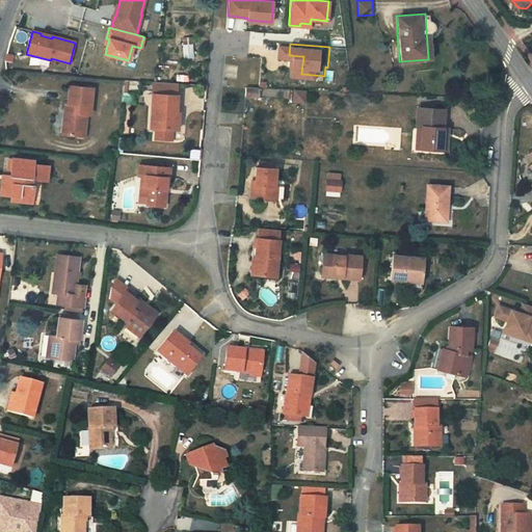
[(152,82),(151,94),(174,95),(175,83),(152,82)]
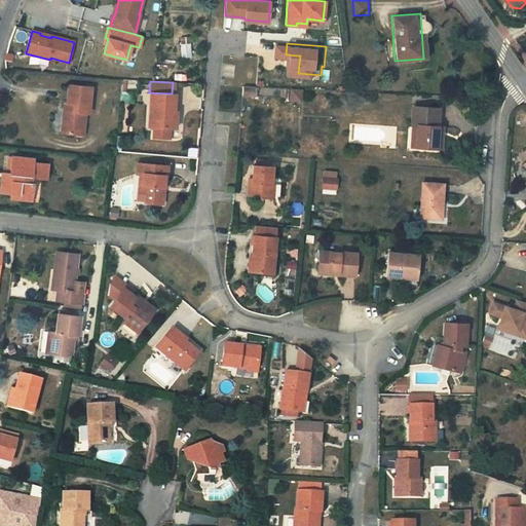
[(302,89),(291,88),(291,99),(302,99),(302,89)]
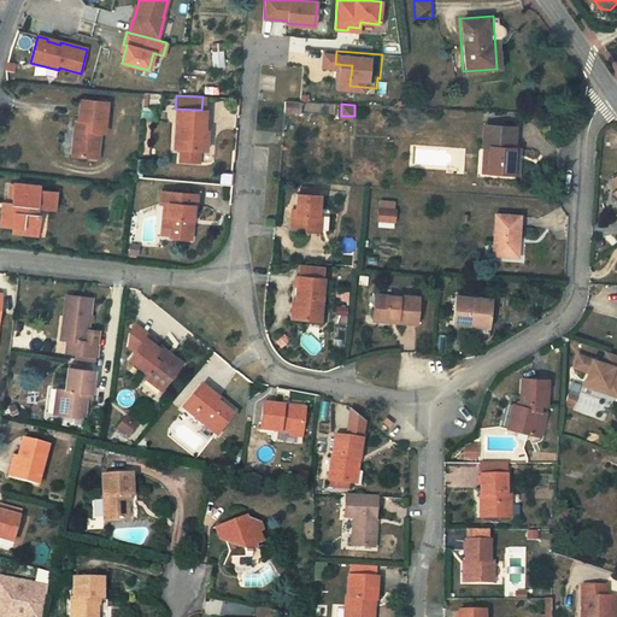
[(106,128),(109,106),(81,105),(78,125),(81,125),(78,141),(74,140),(72,152),(87,153),(87,150),(99,150),(103,128),(106,128)]
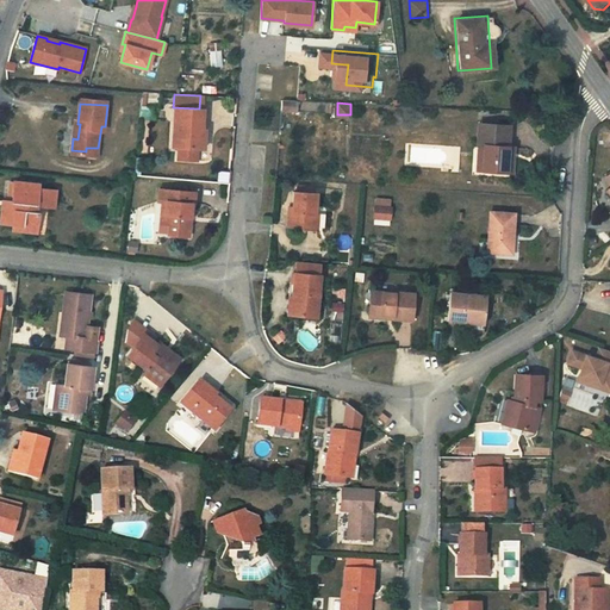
[(199,109),(173,107),(170,145),(194,147),(195,129),(198,129),(199,109)]
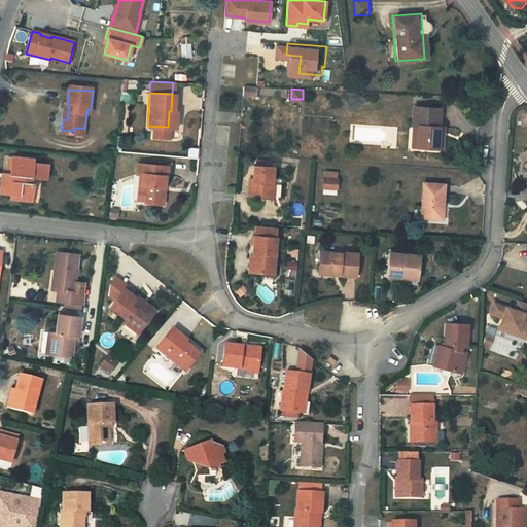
[(437,146),(438,125),(440,107),(415,105),(414,123),(418,123),(416,144),(437,146)]
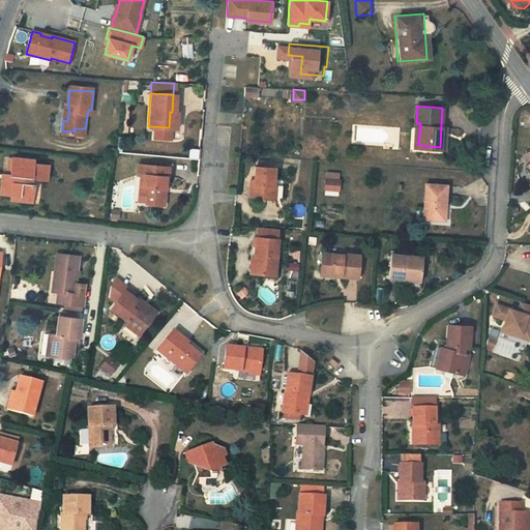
[(169,127),(148,126),(148,137),(175,139),(176,127),(169,127)]
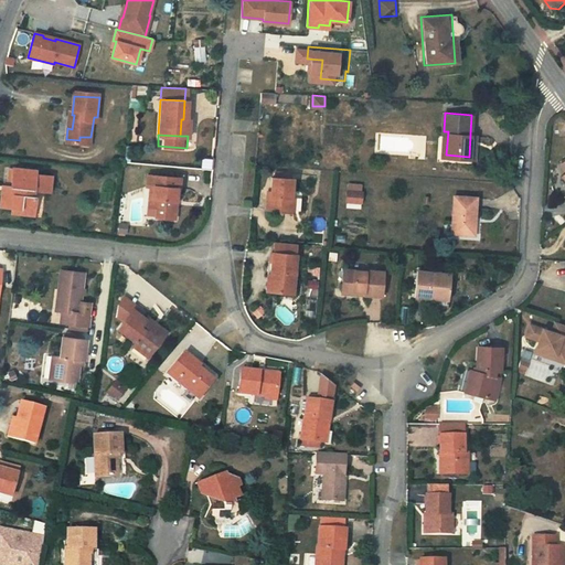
[(12,194),(2,193),(1,202),(4,203),(3,209),(12,210),(22,212),(22,217),(34,220),(36,199),(35,198),(35,191),(51,193),(53,179),(36,177),(38,172),(16,169),(12,188),(12,194)]
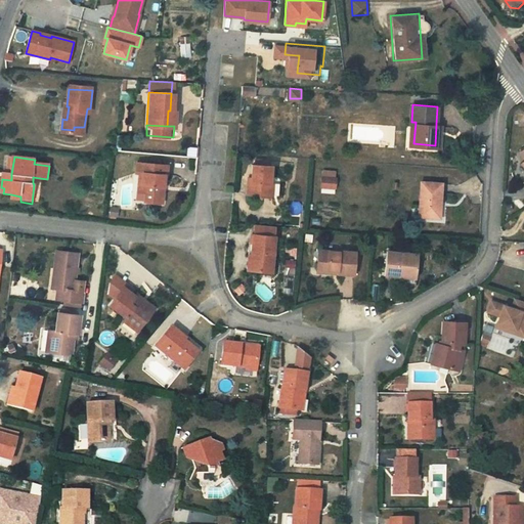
[(166,174),(167,164),(136,163),(135,172),(142,172),(142,184),(146,184),(145,199),(162,199),(164,174),(166,174)]
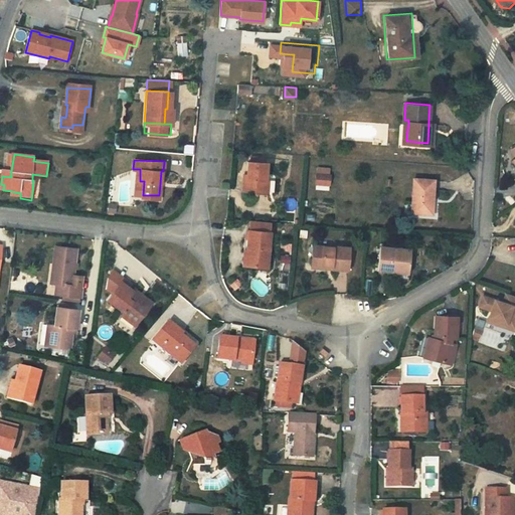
[(249,163),(248,178),(247,194),(271,196),(271,186),(271,181),(269,181),(269,165),(249,163)]
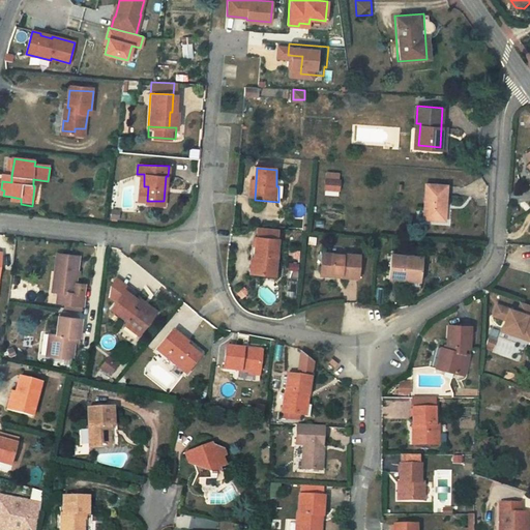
[(340,196),(340,172),(324,172),(323,196),(340,196)]
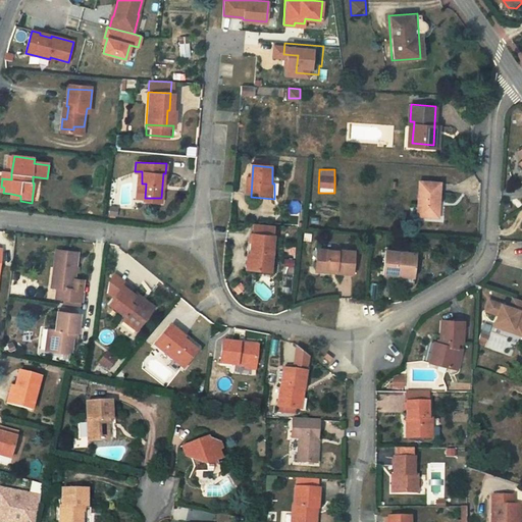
[(438,181),(419,180),(417,213),(437,214),(438,181)]
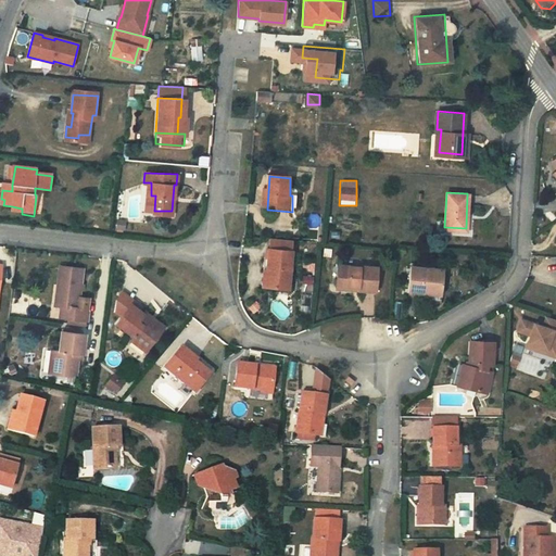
[(274,251),(294,252),(295,240),(274,239),(274,251)]
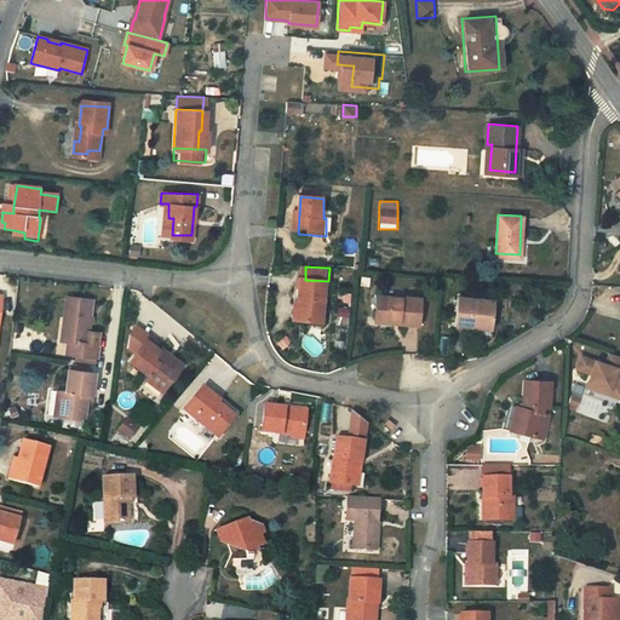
[(328,281),(305,280),(304,303),(303,321),(326,322),(328,281)]
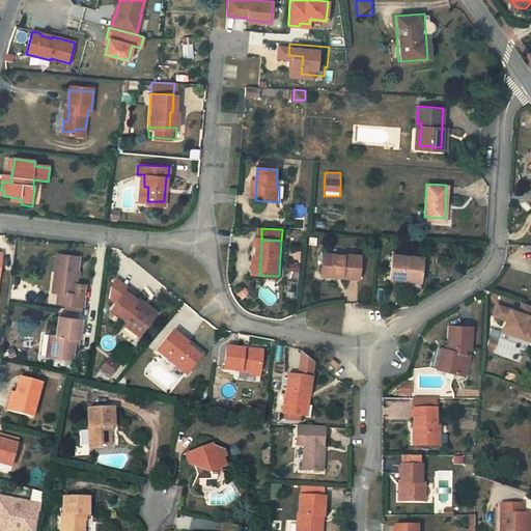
[(347,256),(326,254),(325,274),(344,275),(344,278),(361,279),(363,255),(347,254),(347,256)]
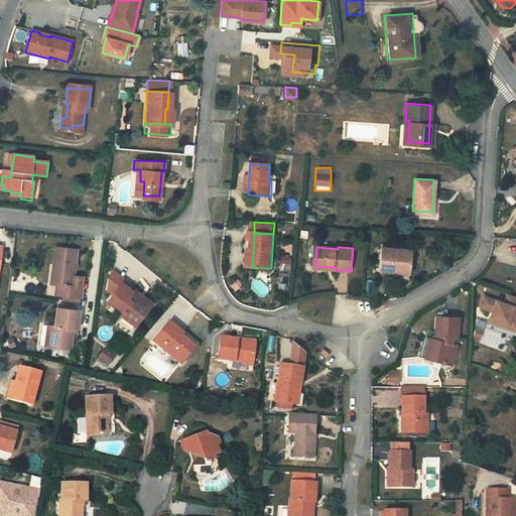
[(78,250),(56,248),(54,275),(59,276),(58,285),(57,296),(83,298),(84,287),(74,286),(78,250)]
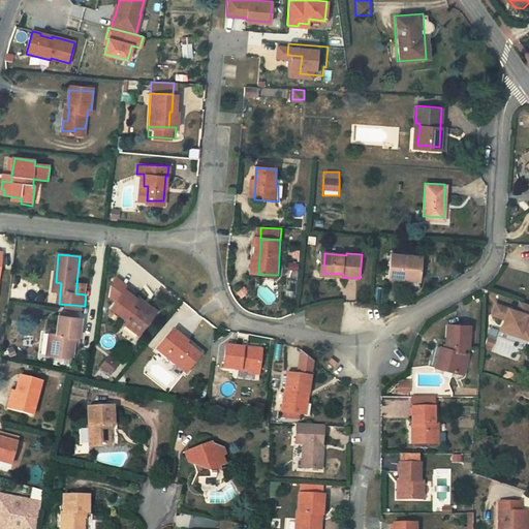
[(424,257),(392,255),(390,280),(421,281),(424,257)]
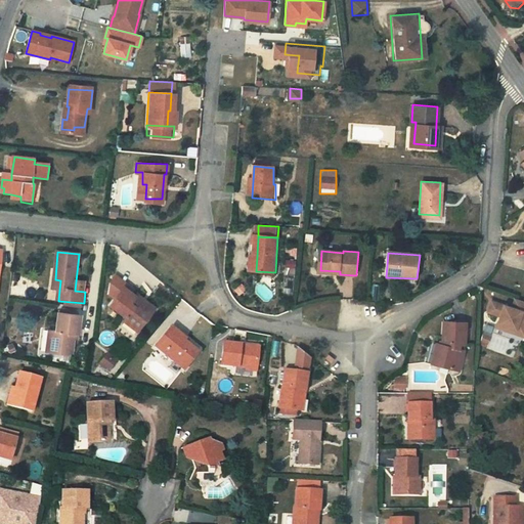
[(148,304),(144,309),(138,303),(123,292),(112,307),(128,320),(126,322),(138,334),(156,310),(148,304)]
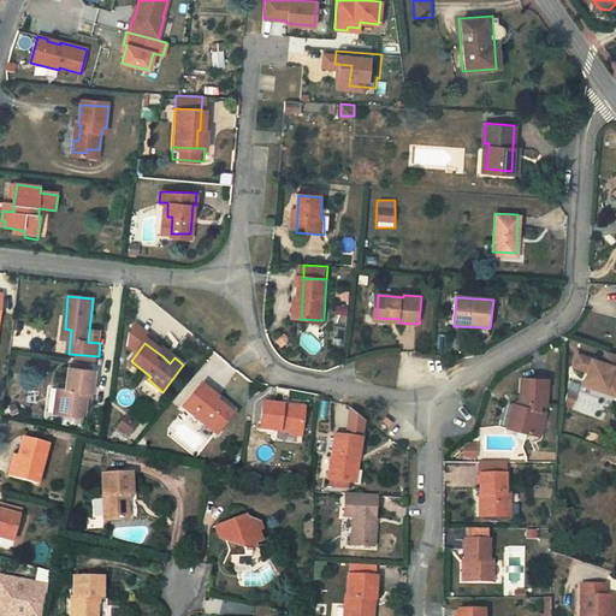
[(166,351),(163,356),(170,363),(175,357),(166,351)]
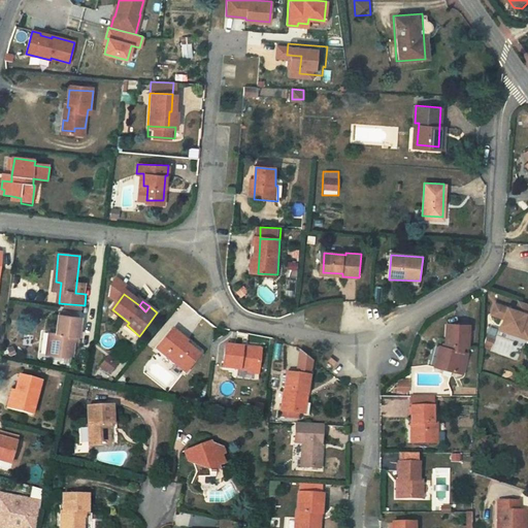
[(527,340),(527,305),(521,303),(518,314),(497,306),(494,317),(505,321),(502,328),(520,334),(519,338),(527,340)]
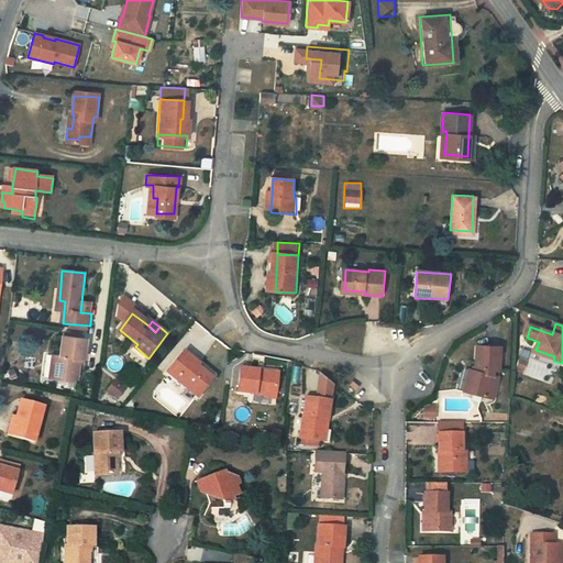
[(62,354),(57,354),(54,378),(48,377),(47,383),(76,386),(79,356),(86,357),(87,338),(64,334),(62,354)]
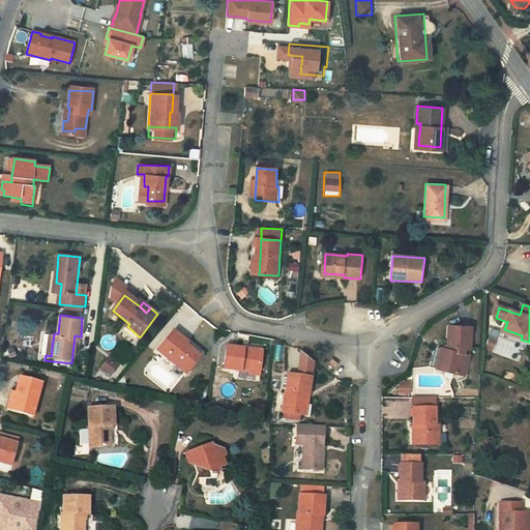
[(507,322),(496,318),(493,325),(504,329),(507,322)]
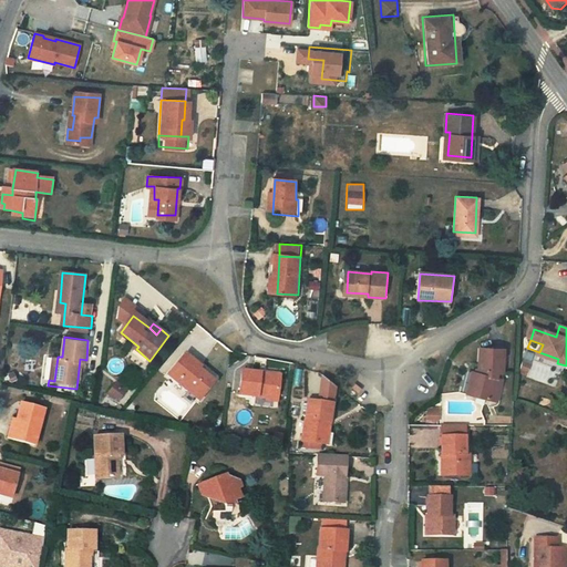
[(482,377),(477,375),(474,384),(476,385),(473,395),(490,401),(496,381),(496,373),(502,373),(503,349),(483,349),(482,370),(483,370),(482,377)]
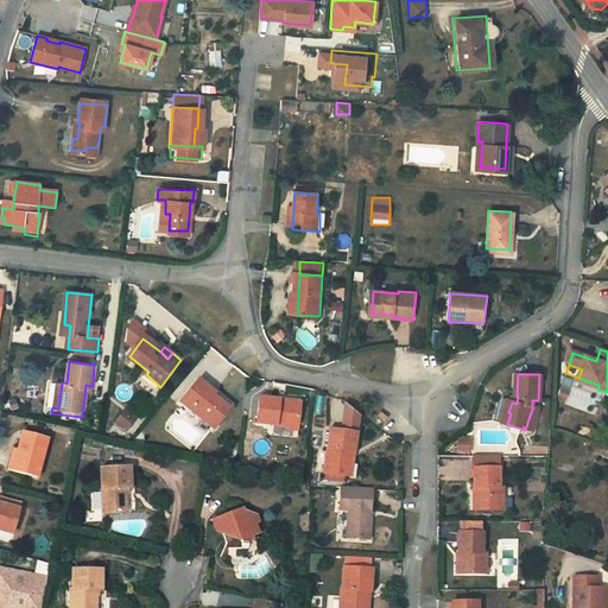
[(201,382),(196,387),(214,401),(217,394),(201,382)]
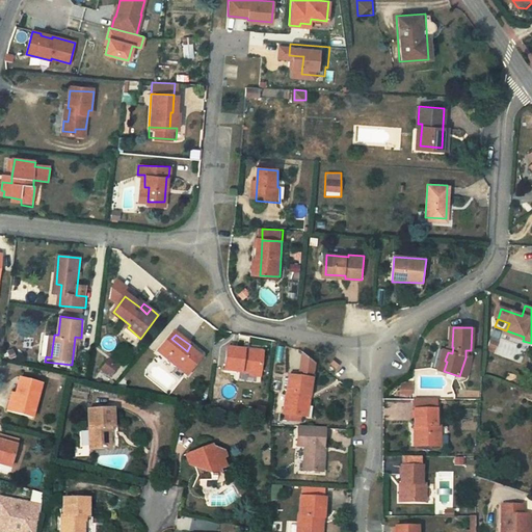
[(200,362),(187,351),(171,339),(160,355),(187,378),(200,362)]
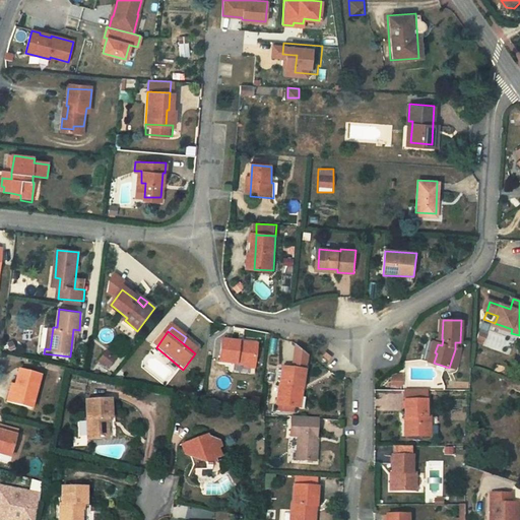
[(437,353),(435,352),(438,344),(432,343),(426,360),(434,363),(437,353)]
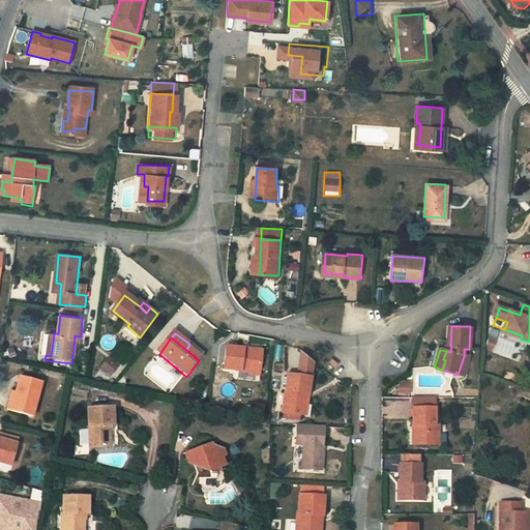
[(302,351),(299,375),(312,377),(314,360),(302,351)]
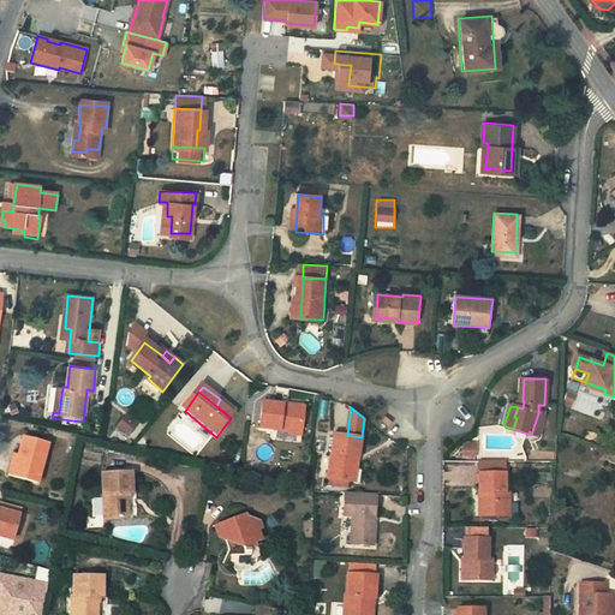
[(303,415),(262,408),(260,431),(299,436),(303,415)]
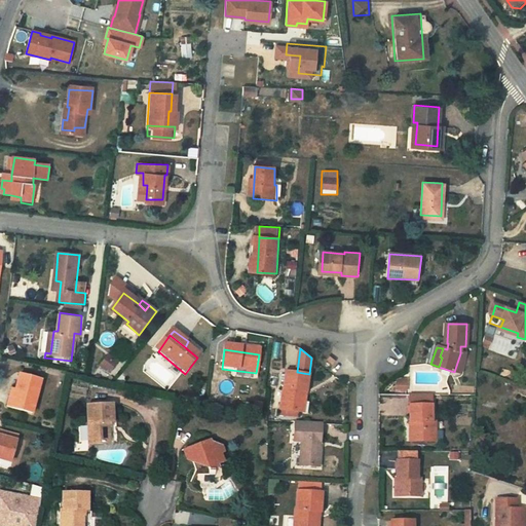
[(109,353),(104,359),(114,367),(118,362),(109,353)]
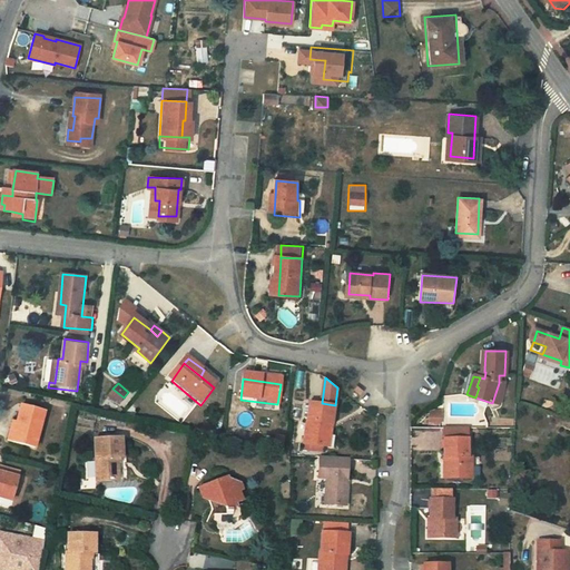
[(120,402),(124,397),(112,389),(109,394),(120,402)]
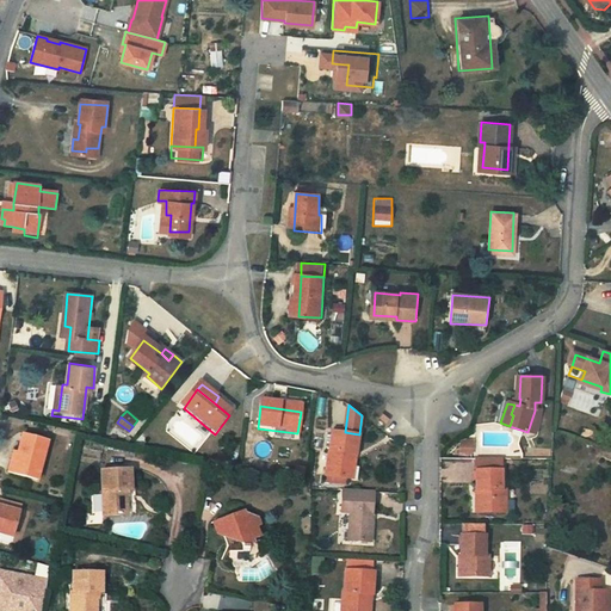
[(356,457),(359,434),(345,432),(333,431),(327,475),(350,479),(352,457),(356,457)]
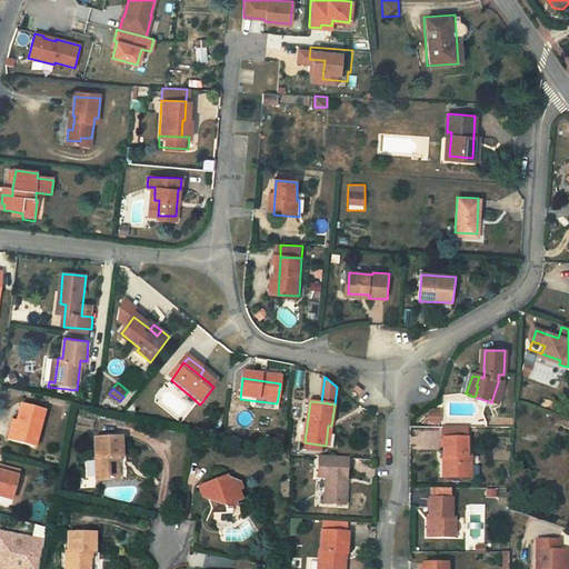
[(7,442),(32,448),(43,412),(21,407),(19,419),(13,417),(7,442)]
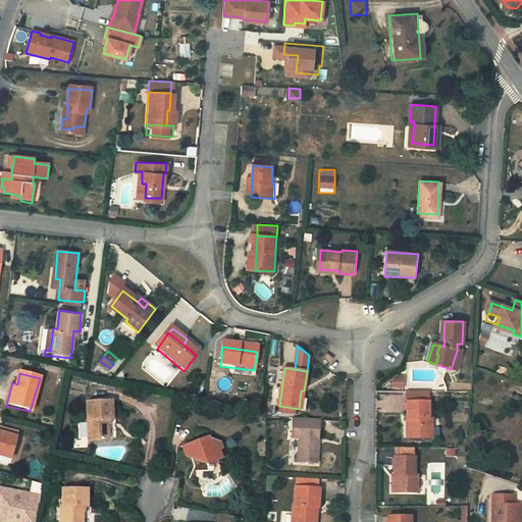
[(392,381),(392,389),(402,389),(402,385),(398,385),(398,379),(392,381)]
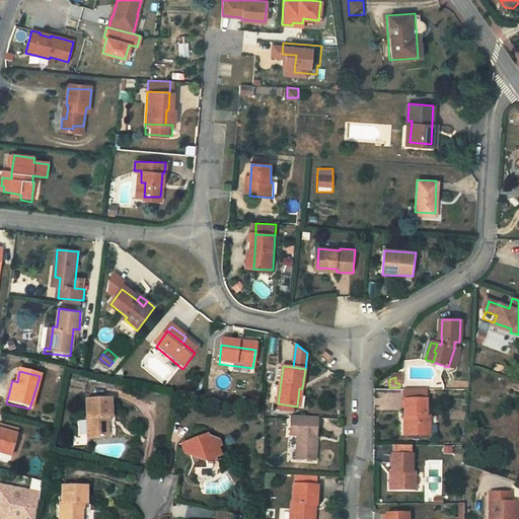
[(402,392),(402,402),(424,402),(424,392),(402,392)]
